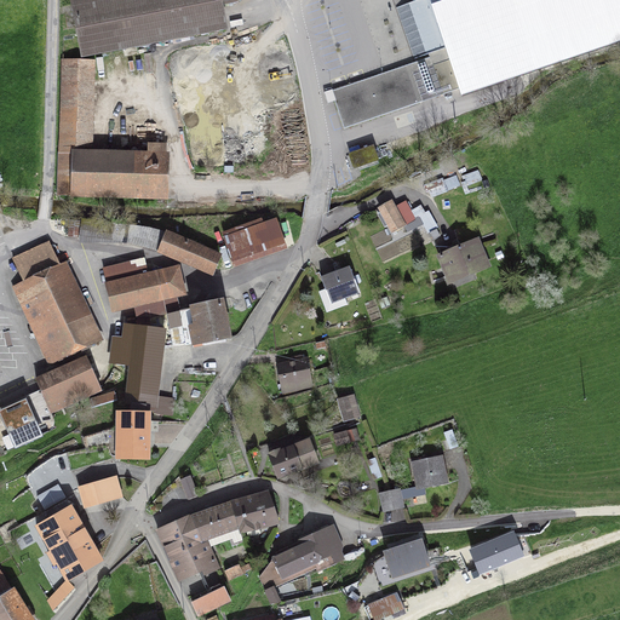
[(72,0),(82,57),(225,29),(220,4),(236,0),(235,0),(72,0)]
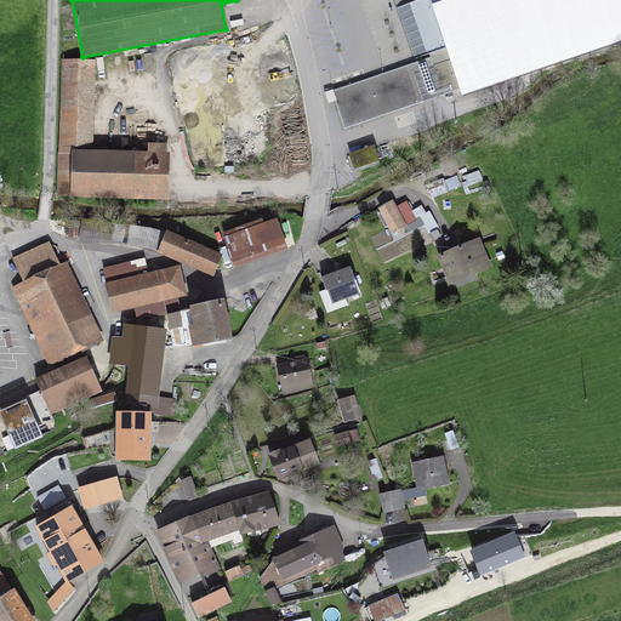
[(345,127),(460,89),(429,0),(415,0),(416,3),(412,4),(431,60),(334,92),(345,127)]
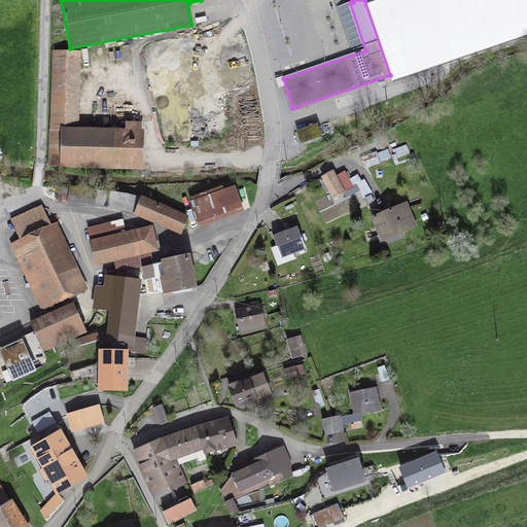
[(526,0),(364,0),(390,75),(392,81),(526,34),(526,0)]
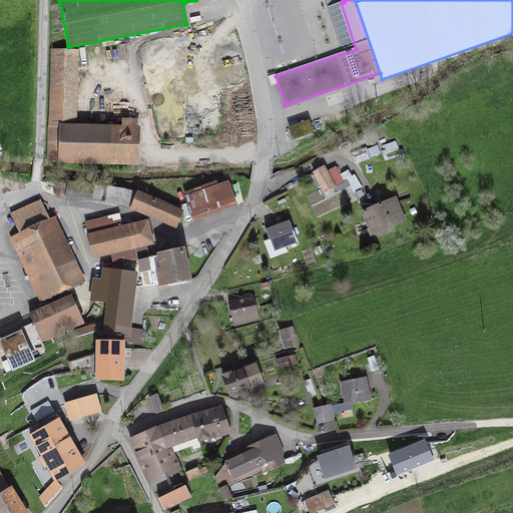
[(49,126),(74,127),(77,53),(51,52),(49,126)]
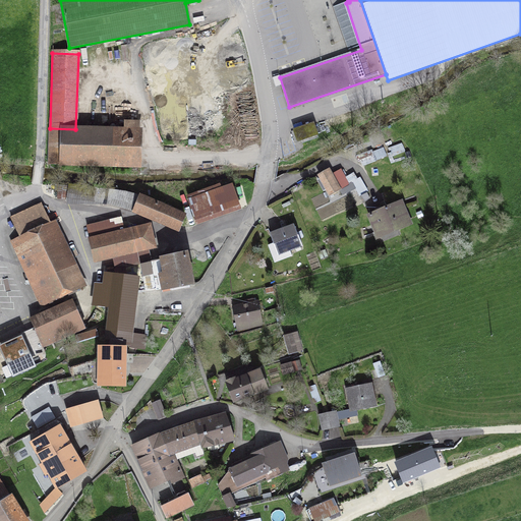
[(126,130),(75,129),(50,128),(49,164),(138,166),(139,130),(137,130),(137,122),(126,122),(126,130)]
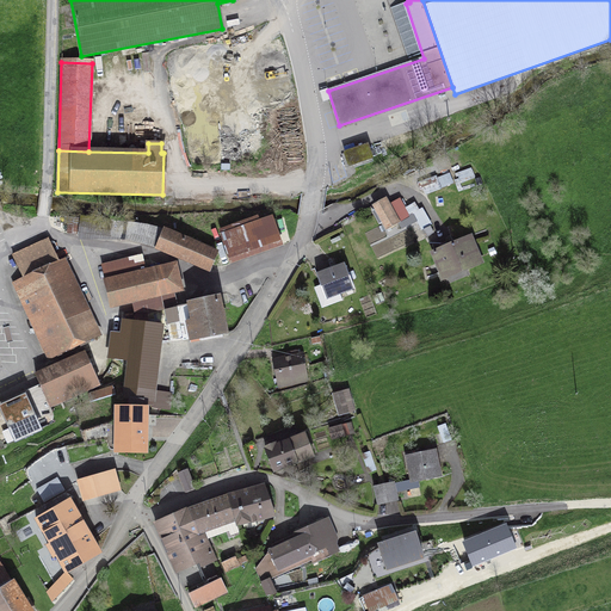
[(368,146),(345,153),(349,166),(371,158),(368,146)]
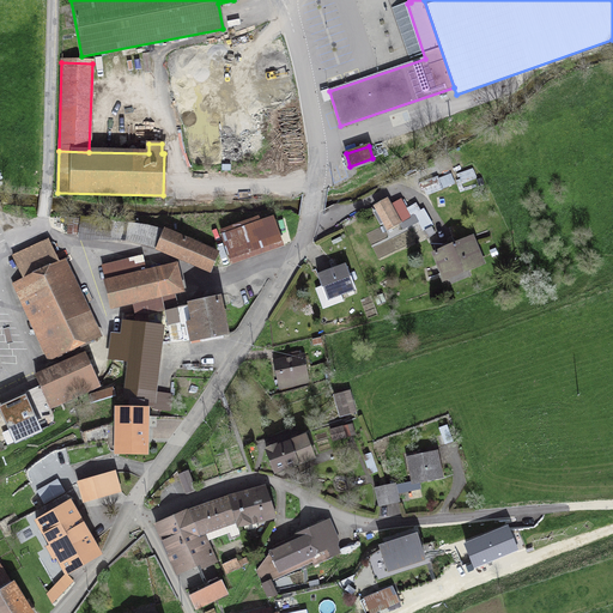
[(384,223),(387,222),(392,229),(412,216),(404,200),(392,207),(388,201),(378,206),(381,211),(377,212),(384,223)]
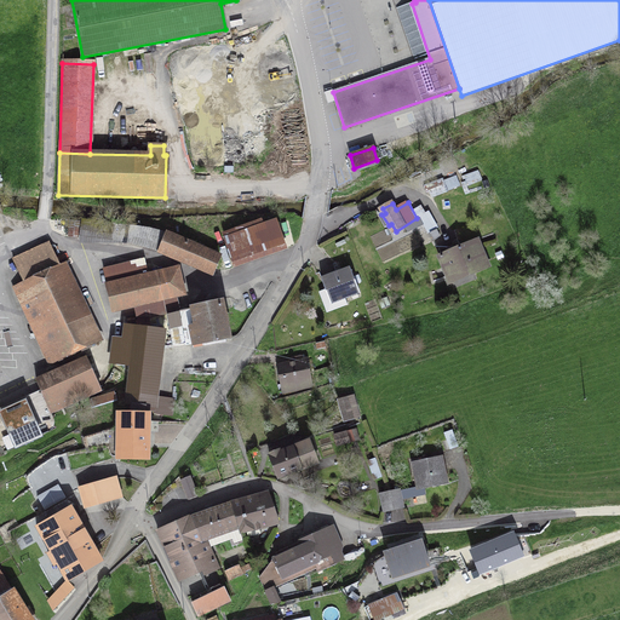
[(79,222),(69,220),(68,236),(78,236),(79,222)]
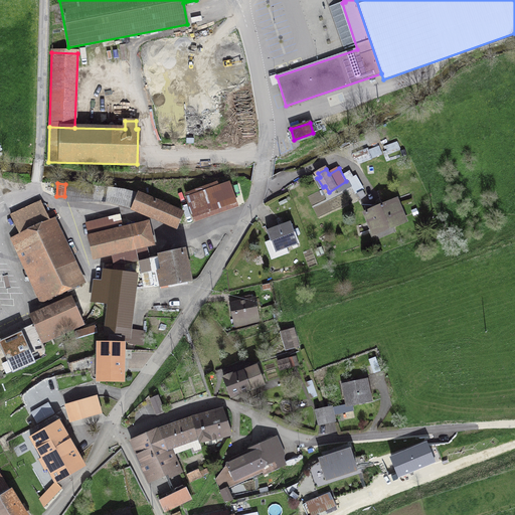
[(229,183),(187,198),(193,218),(236,203),(229,183)]
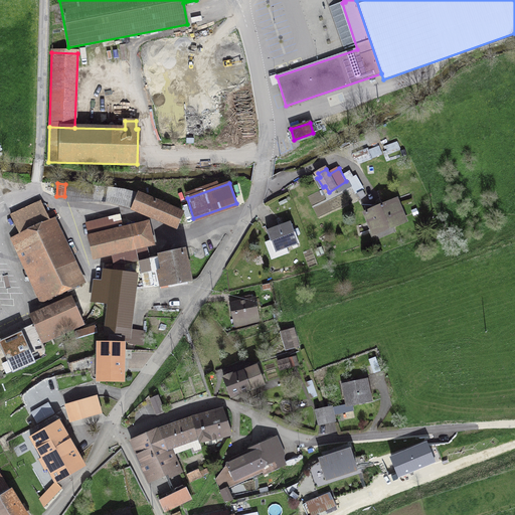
[(131,208),(132,208),(138,193),(124,190),(100,187),(98,200),(109,202),(131,208)]
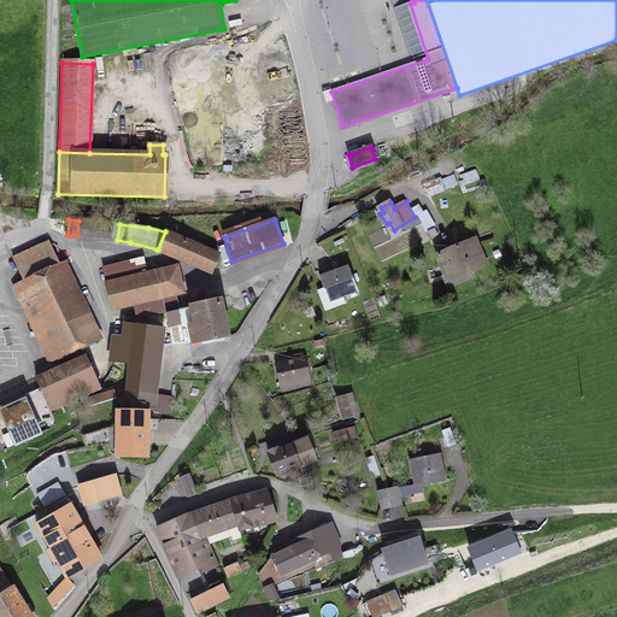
[(211,272),(218,254),(165,231),(158,250),(211,272)]
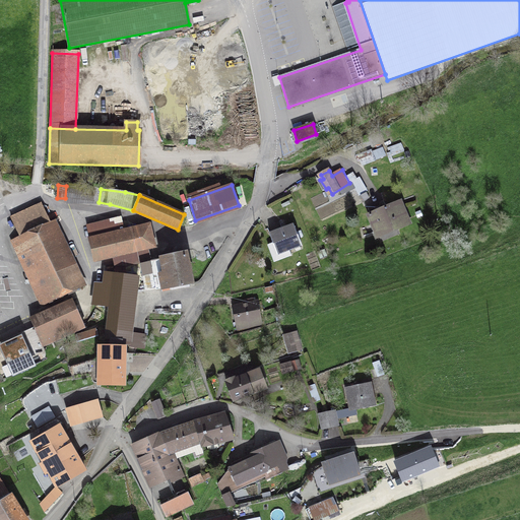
[(398,228),(409,223),(400,201),(368,214),(376,234),(396,225),(398,228)]
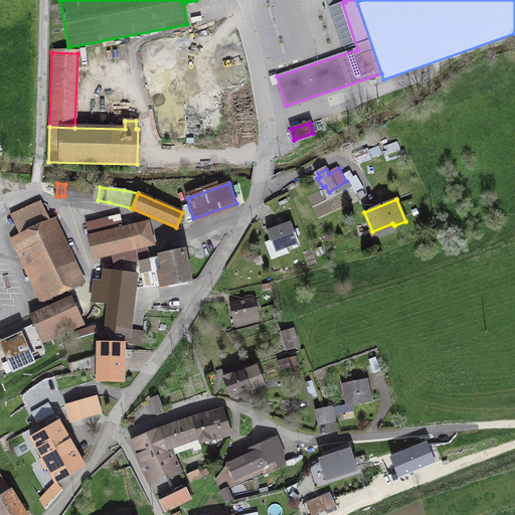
[(40,202),(11,215),(21,236),(50,222),(40,202)]
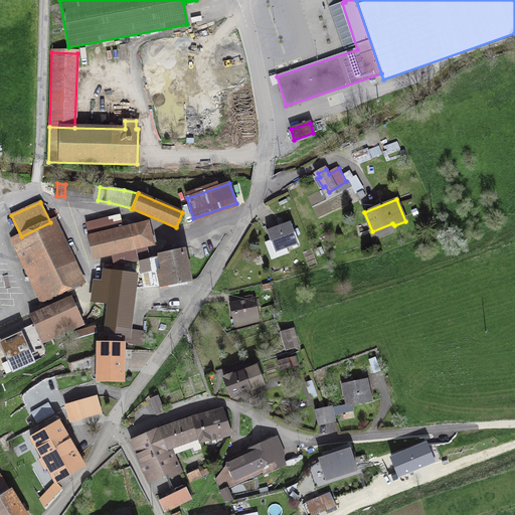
[(87,223),(95,258),(146,245),(141,224),(123,228),(120,215),(87,223)]
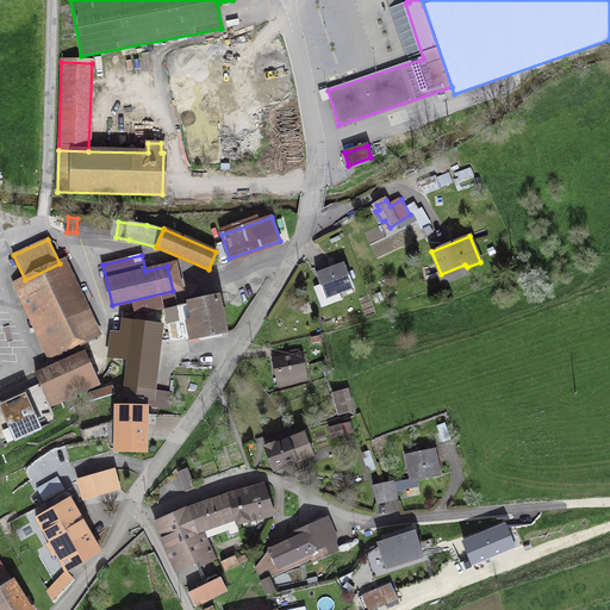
[(94,335),(60,263),(25,280),(14,285),(48,358),(73,346),(73,347),(80,344),(79,342),(94,335)]
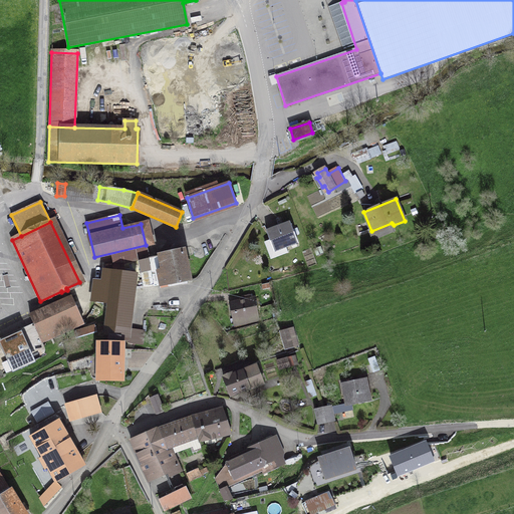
[(274,251),(297,243),(290,224),(267,233),(274,251)]
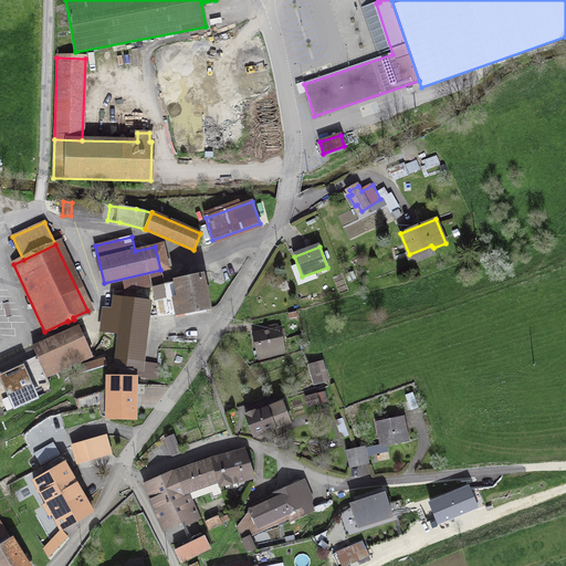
[(208,308),(201,276),(163,284),(168,313),(169,315),(176,313),(177,314),(208,308)]
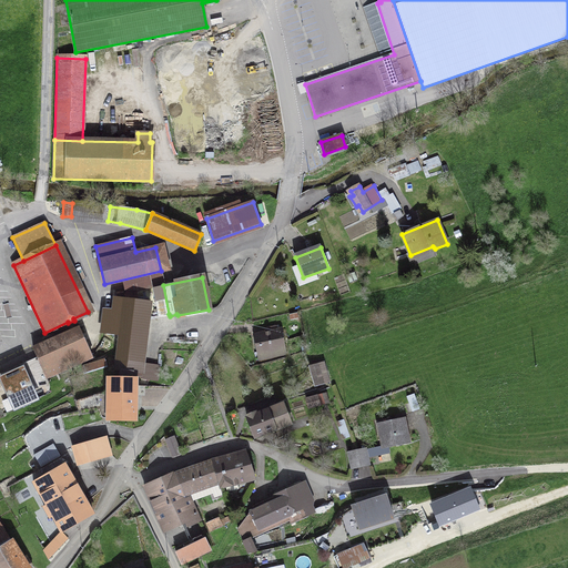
[(118,361),(143,364),(148,317),(169,314),(163,285),(115,295),(114,308),(104,311),(101,331),(120,333),(118,361)]
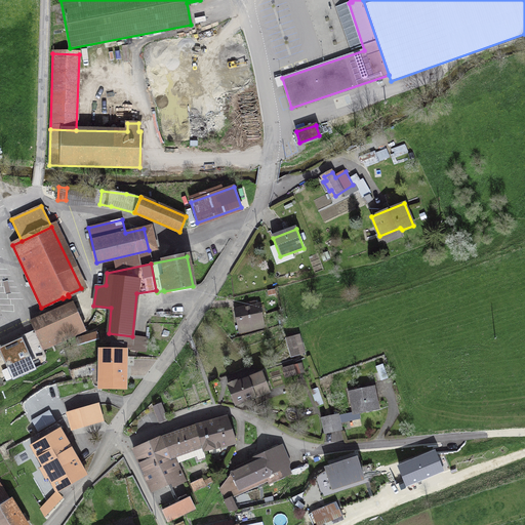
[(234,310),(239,333),(265,327),(259,305),(255,306),(254,301),(249,303),(250,307),(234,310)]
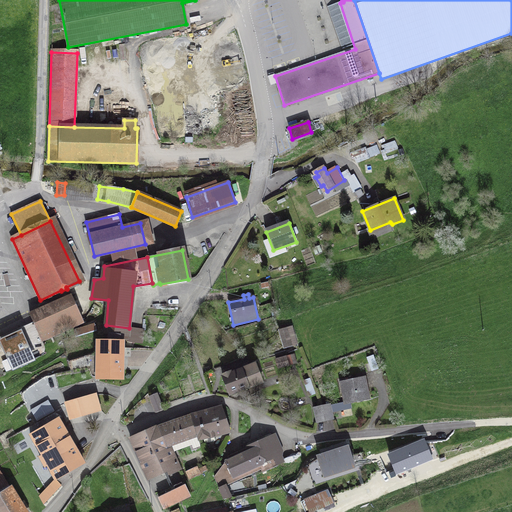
[(72,298),(31,316),(42,341),(83,322),(72,298)]
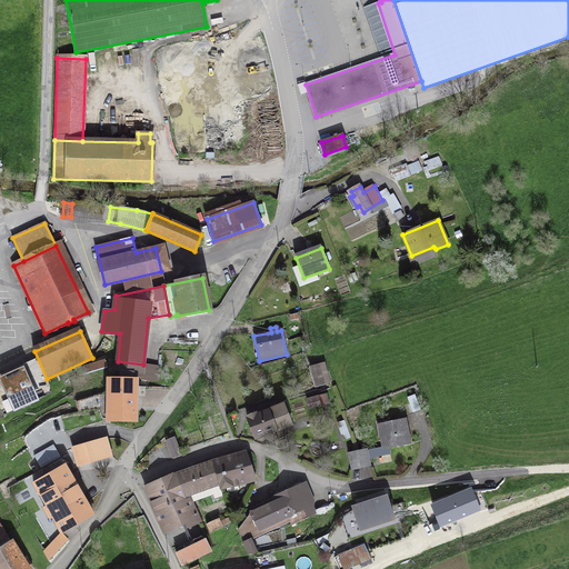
[(82,368),(85,373),(107,367),(105,360),(82,368)]
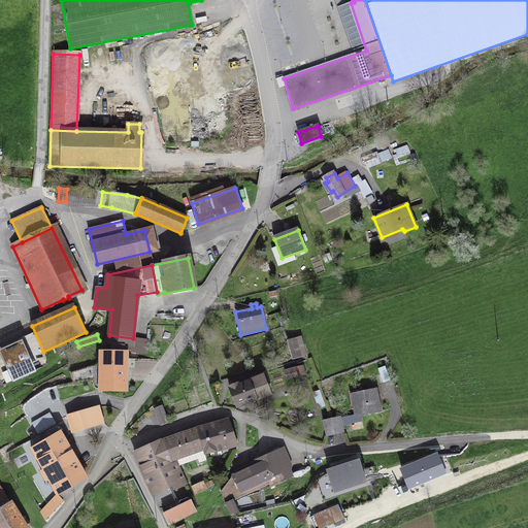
[(124,353),(126,347),(131,348),(133,338),(109,335),(108,343),(112,344),(110,353),(102,353),(102,389),(124,389),(124,353)]
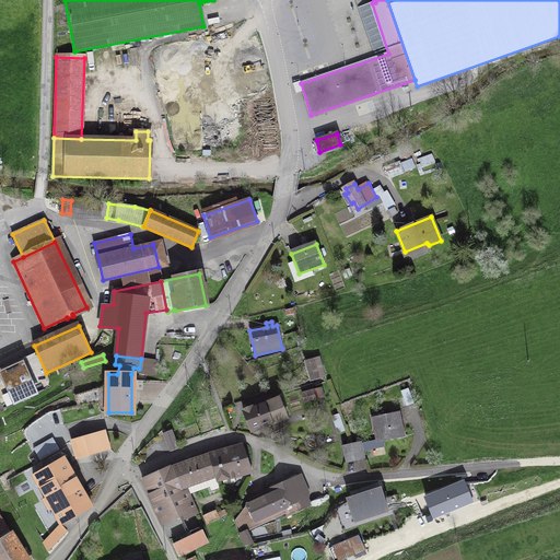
[(318,375),(324,374),(318,357),(305,361),(311,380),(319,377),(318,375)]
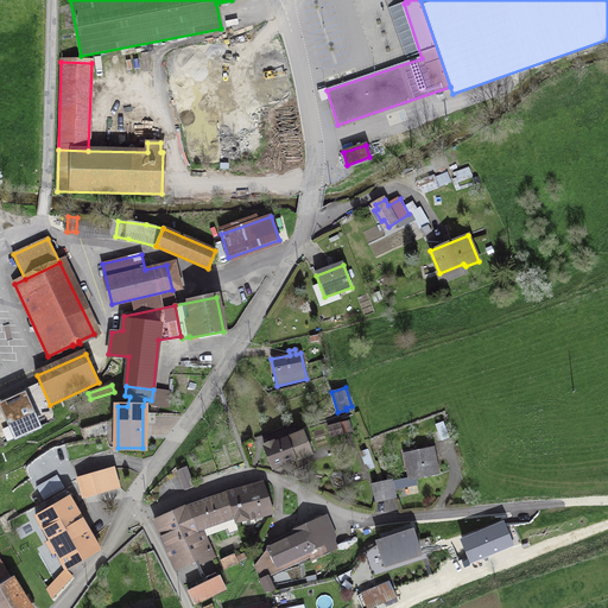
[(39,428),(24,394),(1,405),(16,438),(39,428)]
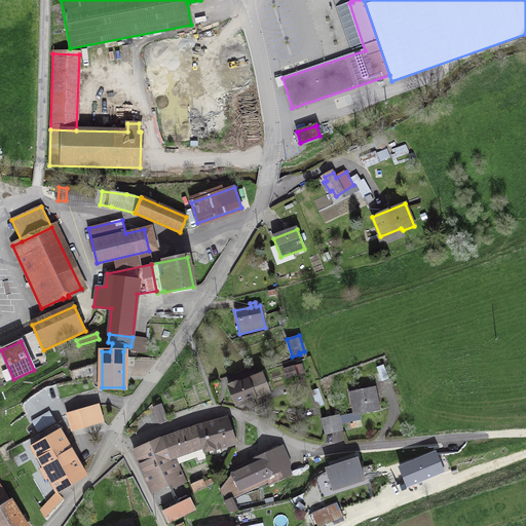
[(376,367),(381,380),(387,378),(383,365),(376,367)]
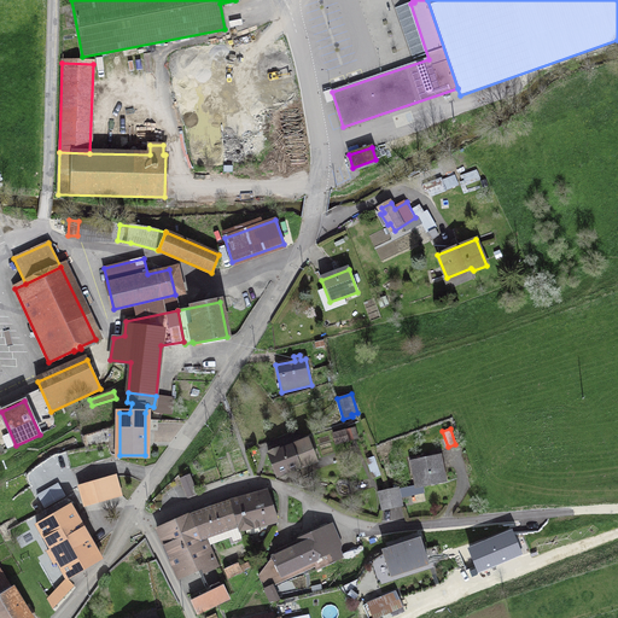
[(278,449),(268,453),(278,476),(316,461),(308,438),(278,450),(278,449)]
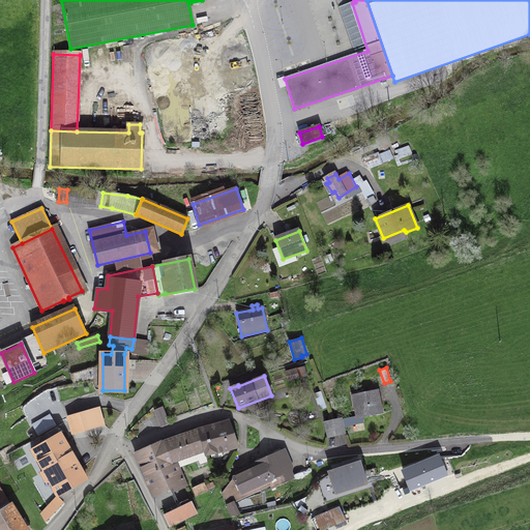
[(363,422),(362,415),(370,414),(370,415),(382,413),(378,390),(352,395),(357,416),(353,417),(354,424),(363,422)]
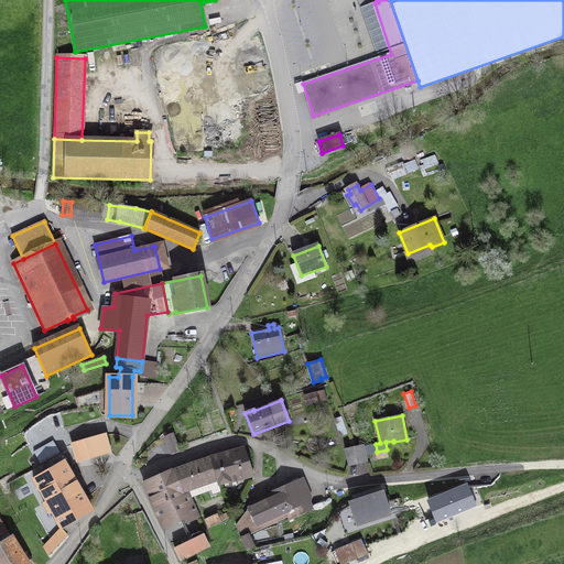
[(173,433),(164,436),(171,454),(180,451),(173,433)]
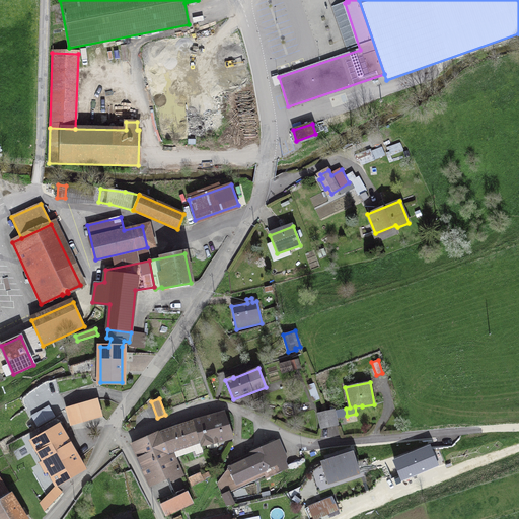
[(97,399),(67,409),(72,424),(101,416),(97,399)]
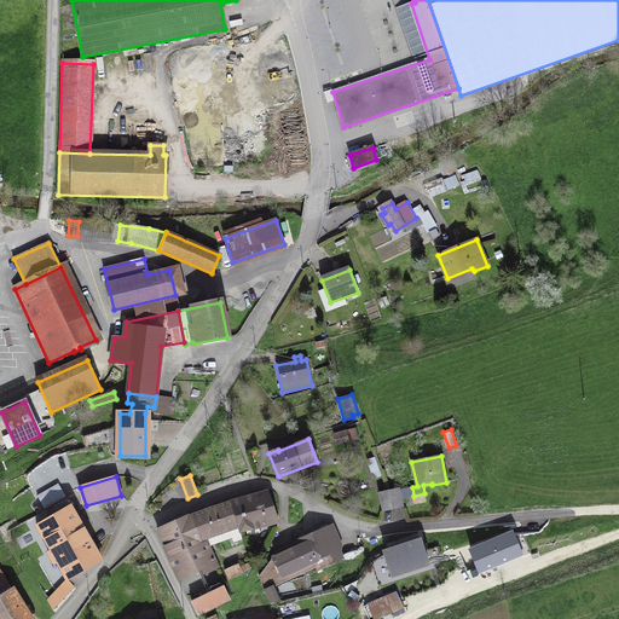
[(399,489),(389,491),(397,507),(403,505),(399,489)]
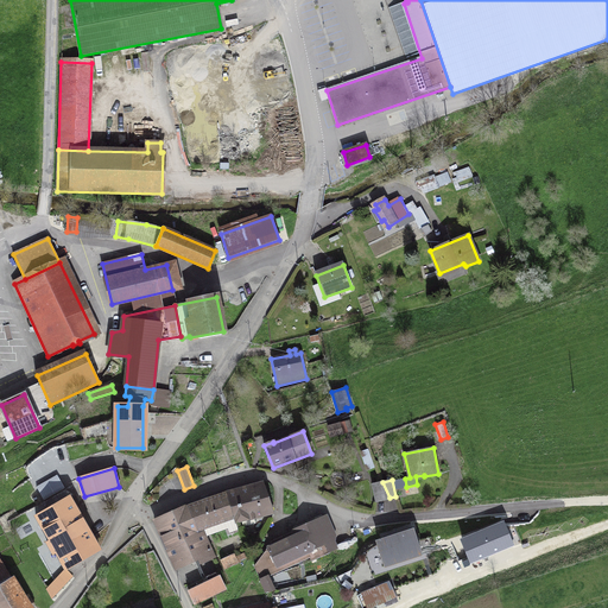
[(273,512),(263,482),(226,493),(236,523),(273,512)]
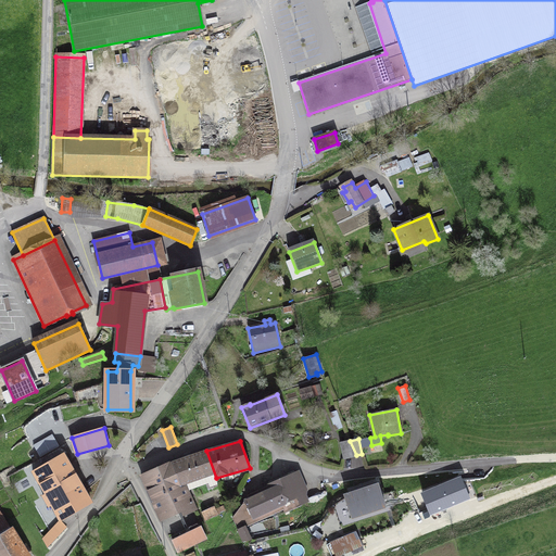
[(343,458),(356,455),(350,441),(340,443),(343,458)]
